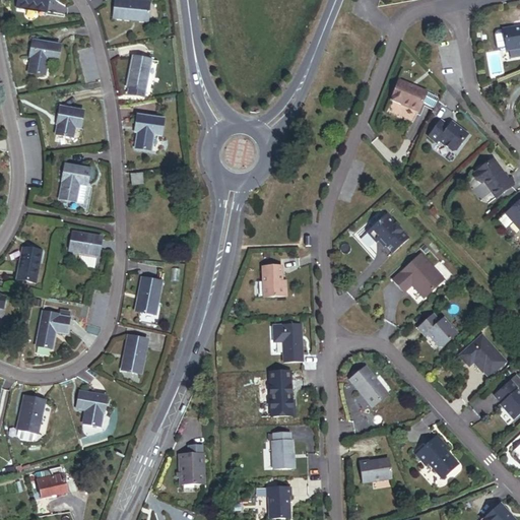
[(20,0),(19,7),(49,12),(51,0),(20,0)]
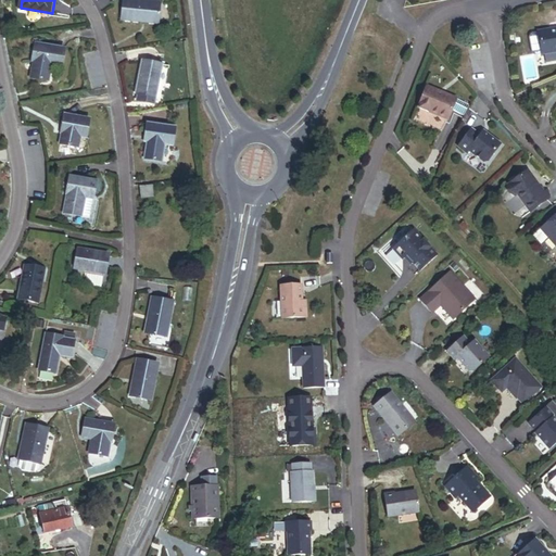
[(125,0),(124,16),(161,20),(162,0),(125,0)]
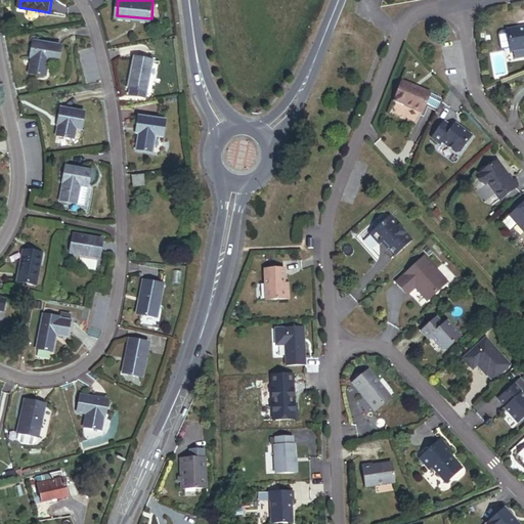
[(523,30),(520,32),(519,29),(507,31),(507,32),(501,33),(498,36),(497,38),(499,49),(501,50),(505,52),(511,51),(511,52),(523,49),(523,30)]
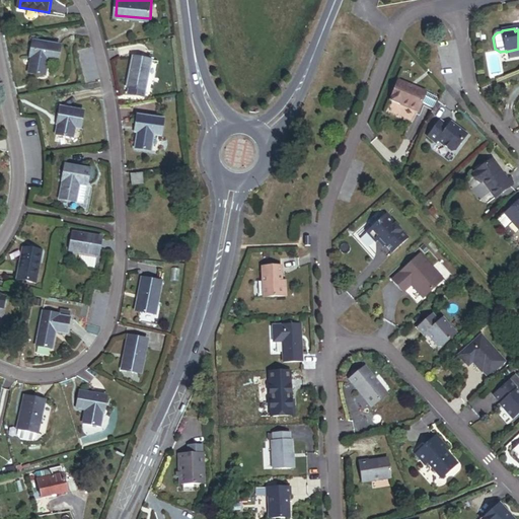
[(49,61),(59,63),(62,47),(34,41),(31,58),(32,58),(30,73),(47,76),(49,61)]
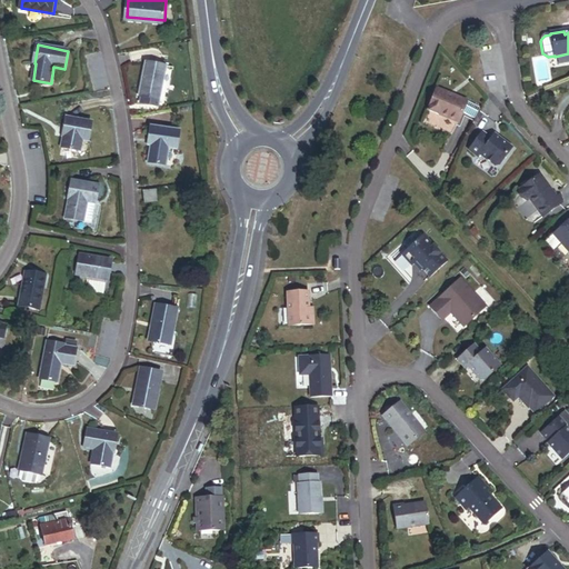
[(161,105),(168,65),(149,61),(143,95),(145,95),(143,101),(161,105)]
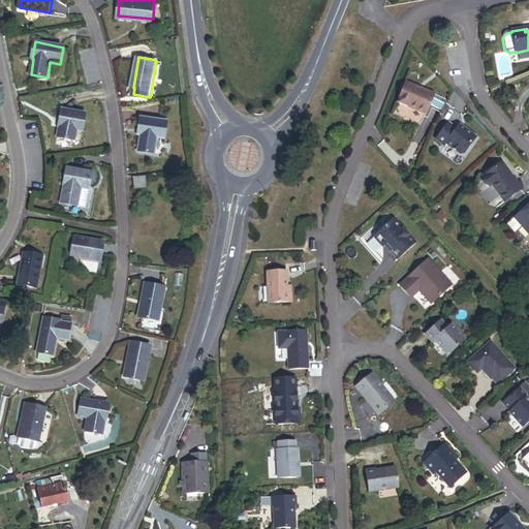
[(445,97),(434,92),(405,80),(397,100),(426,112),(429,102),(441,107),(445,97)]
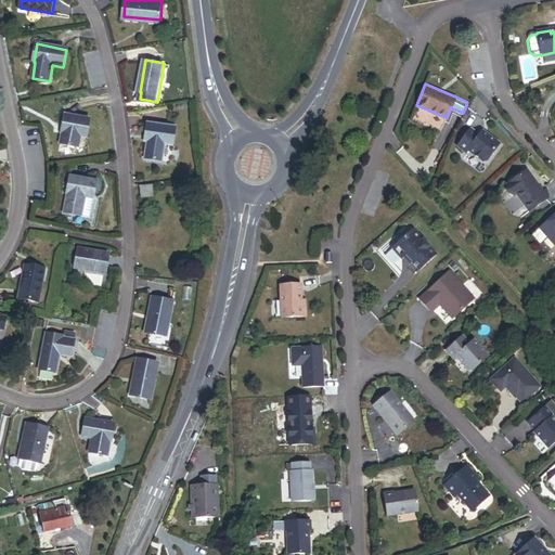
[(80,137),(87,138),(90,119),(65,115),(62,133),(64,133),(62,144),(78,147),(80,137)]
